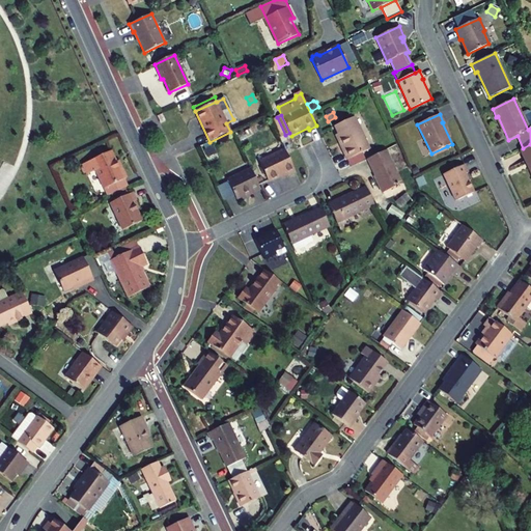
[(340,145),(346,160),(369,149),(355,117),(334,127),(342,144),(340,145)]
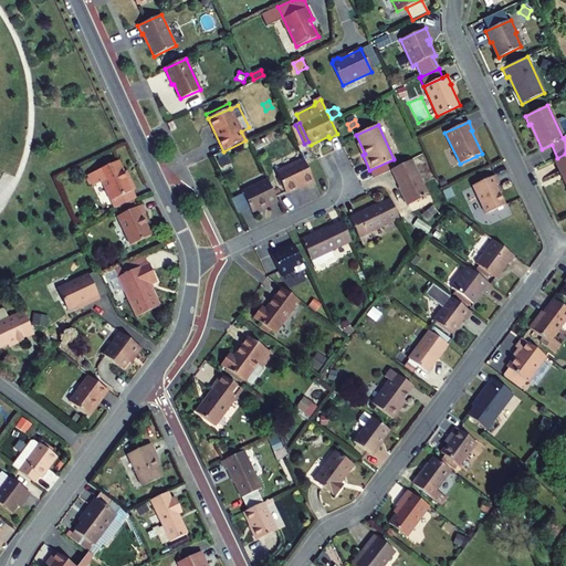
[(238,147),(241,154),(249,150),(245,143),(238,147)]
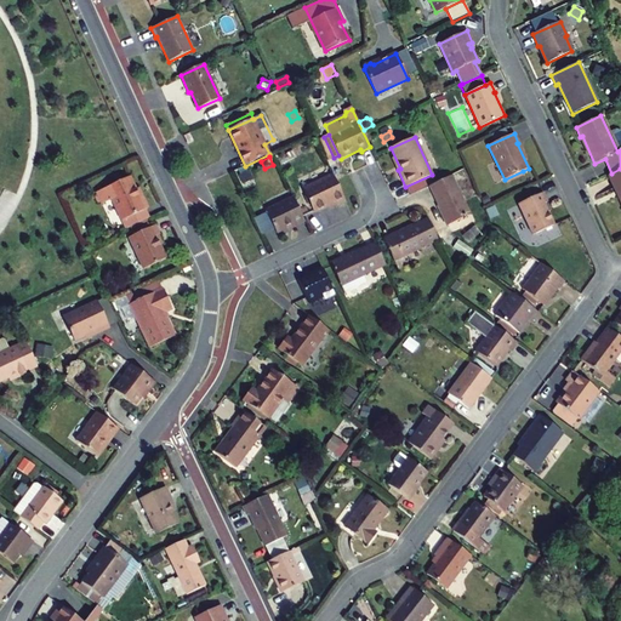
[(620,169),(611,174),(609,175),(620,201),(620,169)]
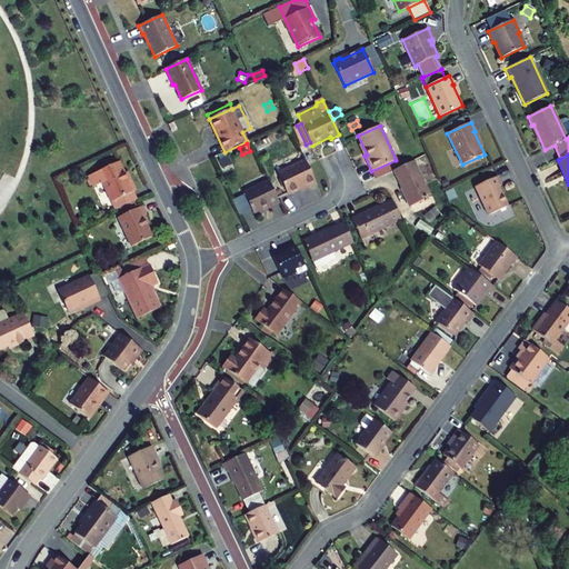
[(480,160),(479,157),(462,165),(463,168),(480,160)]
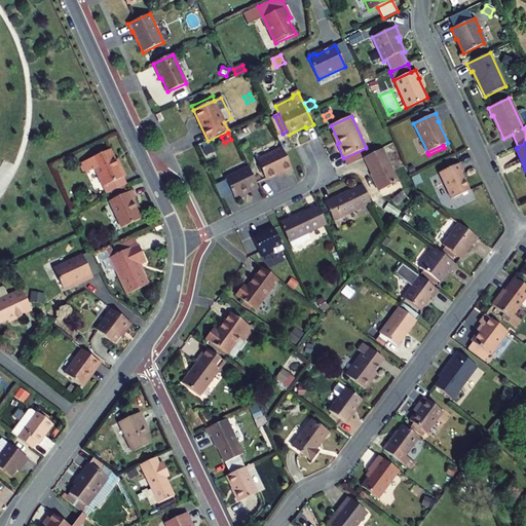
[(285,175),(293,171),(282,148),(256,160),(265,180),(283,172),(285,175)]
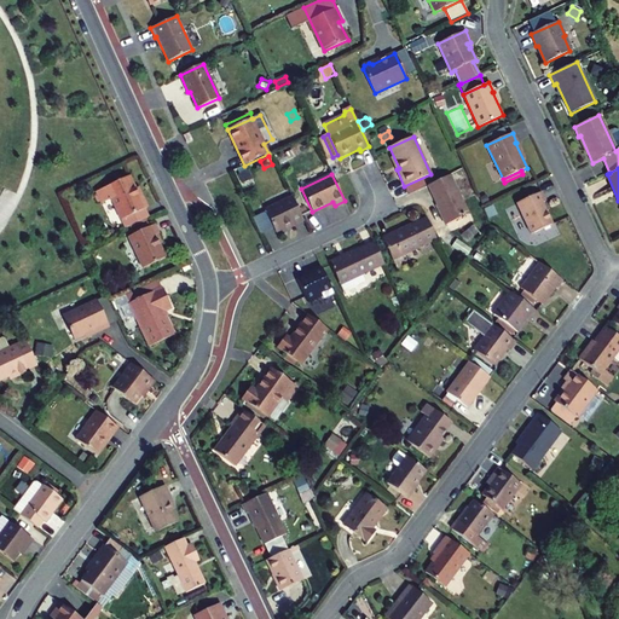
[(450,175),(428,185),(446,225),(468,214),(450,175)]
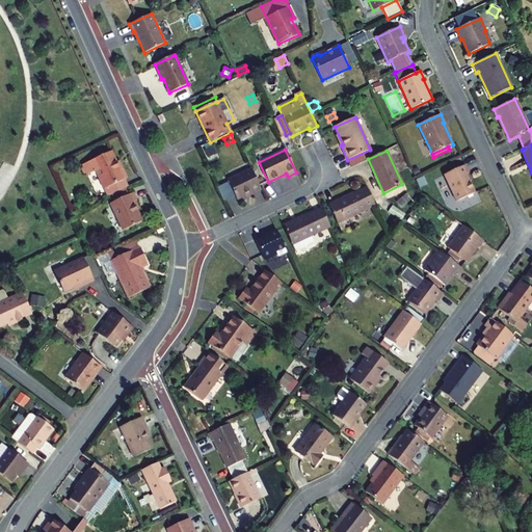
[(118,166),(111,152),(83,164),(83,166),(81,169),(83,174),(87,174),(87,175),(96,171),(107,196),(128,187),(125,180),(126,179),(120,166),(118,166)]
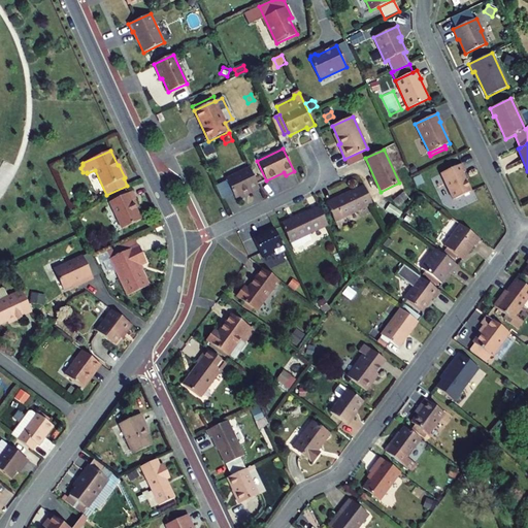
[(465,172),(461,164),(440,173),(453,200),(471,192),(462,173),(465,172)]
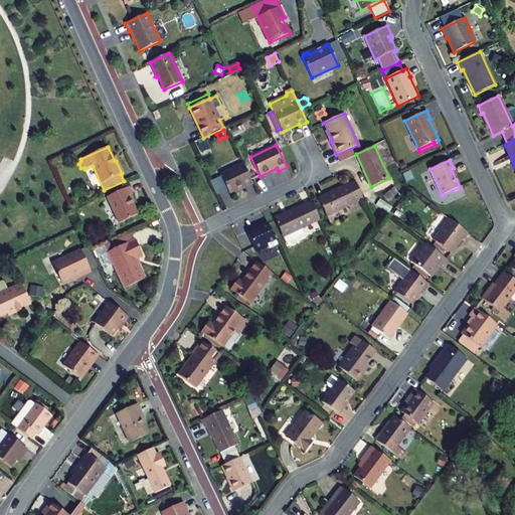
[(238,190),(252,184),(243,164),(220,175),(228,193),(237,189),(238,190)]
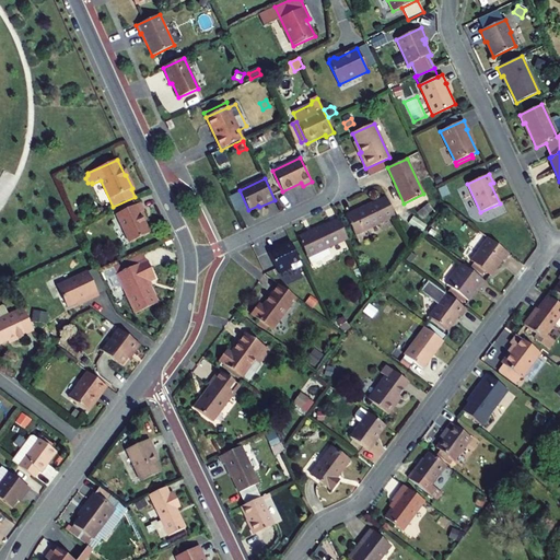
[(395,217),(386,197),(346,216),(356,235),(395,217)]
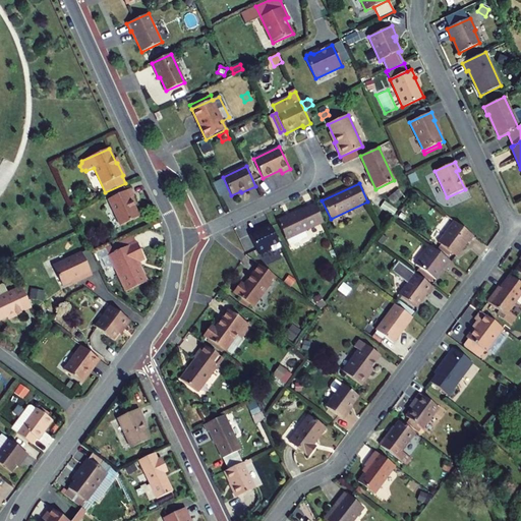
[(120,226),(138,217),(130,198),(133,196),(130,189),(126,191),(119,194),(118,191),(109,195),(110,198),(108,199),(120,226)]
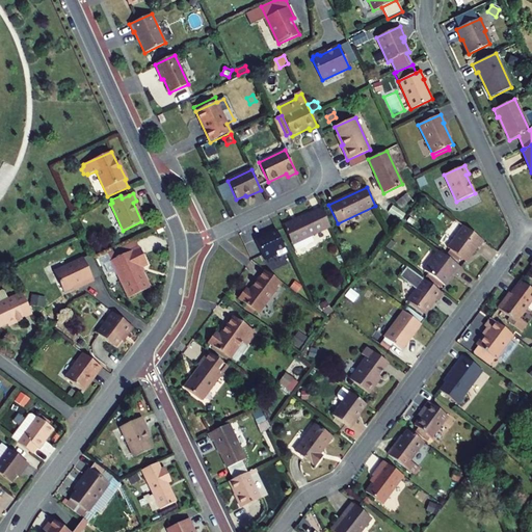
[(404,214),(393,206),(389,212),(400,220),(404,214)]
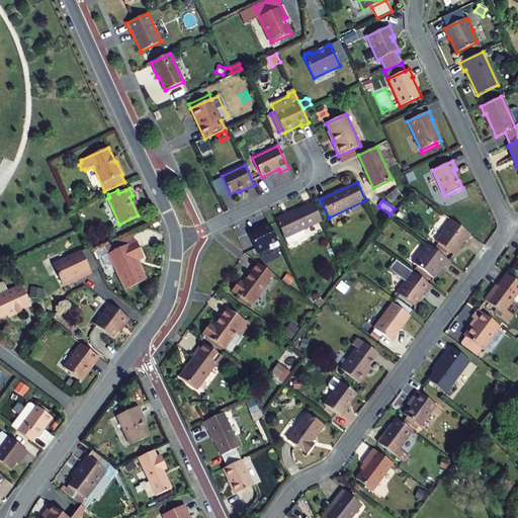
[(322,222),(313,203),(276,221),(284,239),(322,222)]
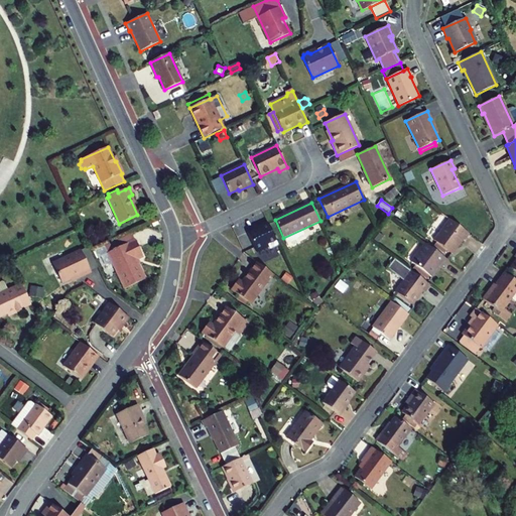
[(398,220),(403,213),(398,210),(394,217),(398,220)]
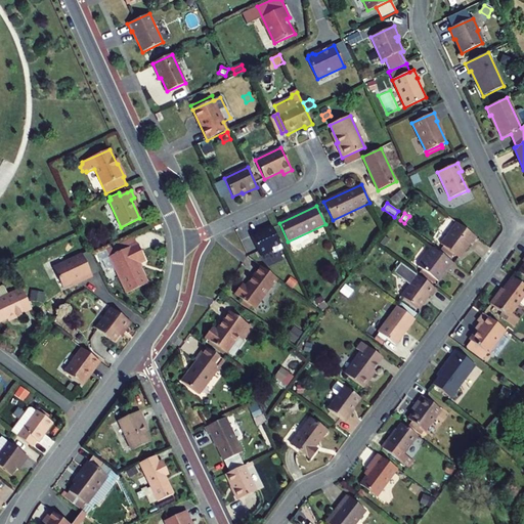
[(440,245),(443,247),(453,254),(459,258),(469,243),(471,245),(476,237),(456,223),(440,245)]
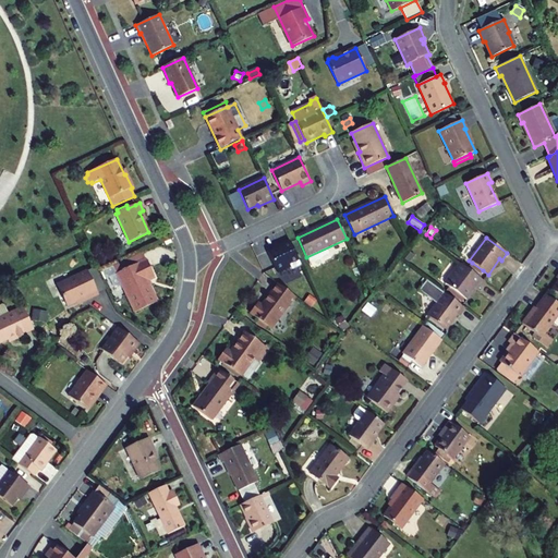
[(301,265),(290,241),(267,252),(278,273),(291,266),(292,269),(301,265)]
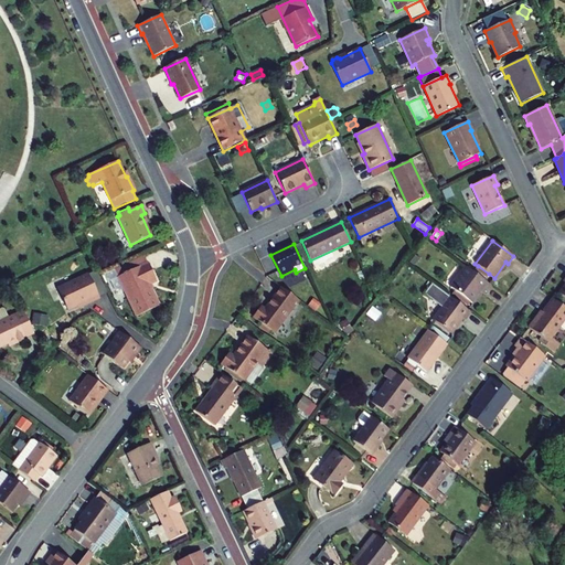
[(414,266),(419,259),(415,256),(411,263),(414,266)]
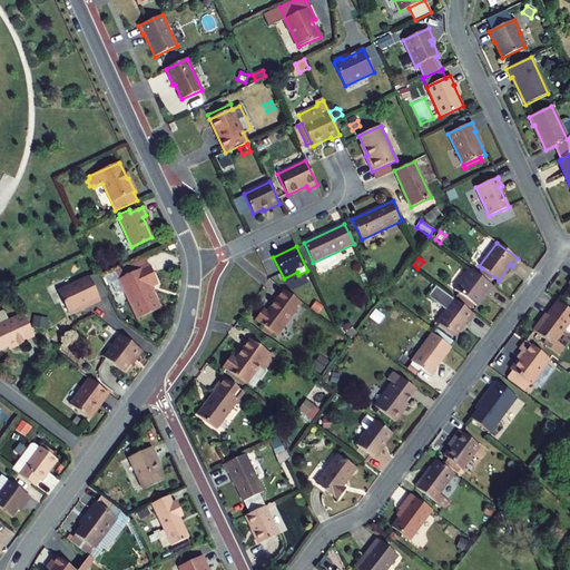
[(119,279),(138,320),(160,308),(149,286),(157,282),(149,265),(119,279)]
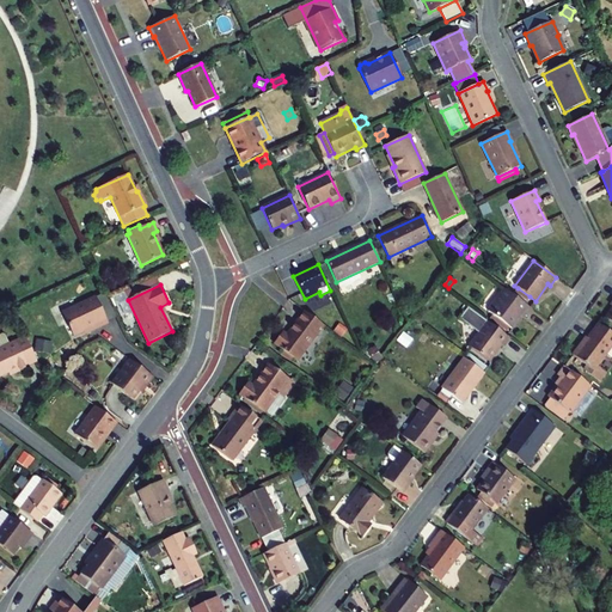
[(527,317),(532,310),(505,288),(488,311),(493,314),(509,328),(512,329),(524,314),(527,317)]
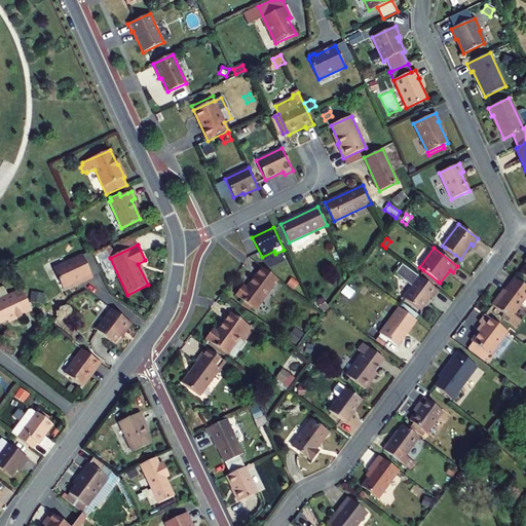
[(453,258),(455,255),(445,248),(443,251),(453,258)]
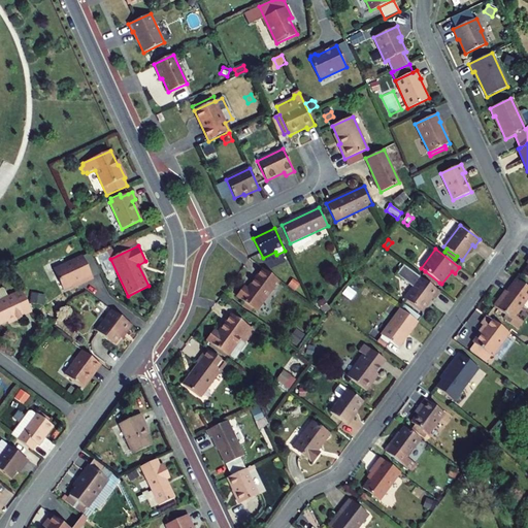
[(89,253),(83,256),(93,276),(99,273),(89,253)]
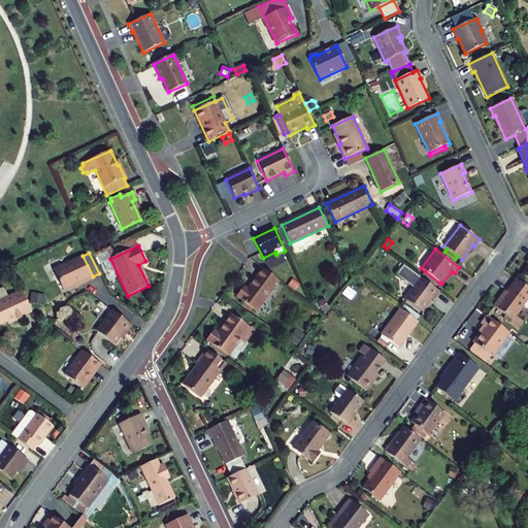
[(78,285),(93,278),(93,276),(83,256),(54,270),(63,290),(77,283),(78,285)]
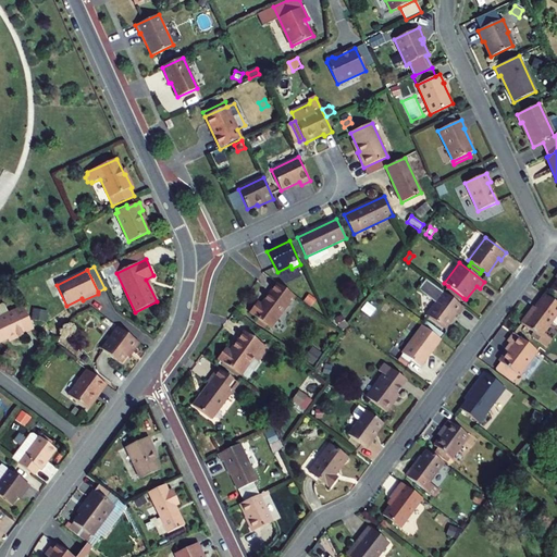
[(394,284),(388,281),(384,288),(388,292),(394,284)]
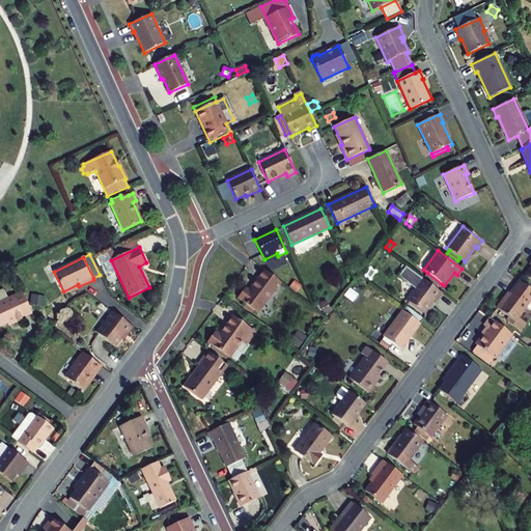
[(281,283),(263,271),(249,290),(247,289),(240,300),(246,304),(254,311),(258,313),(281,283)]
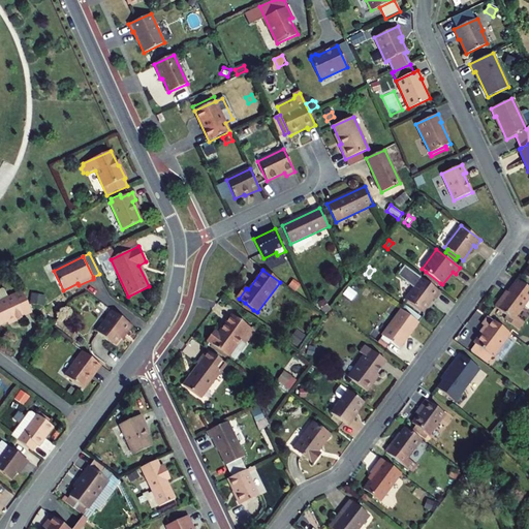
[(438,286),(440,283),(426,272),(424,275),(438,286)]
